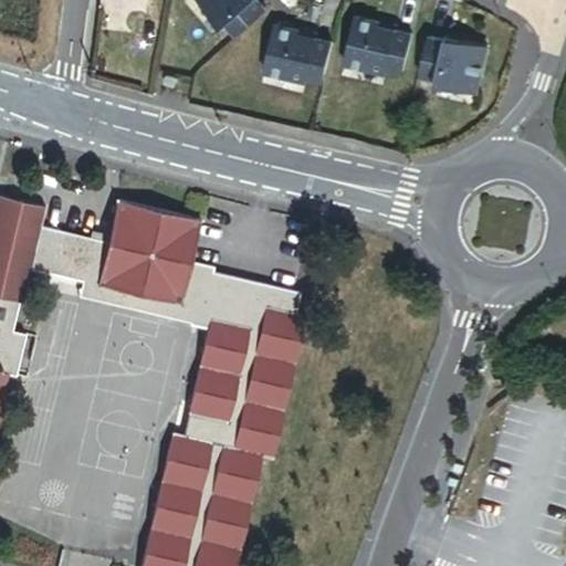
[(197,0),(222,27),(226,23),(237,37),(266,10),(257,0),(197,0)]
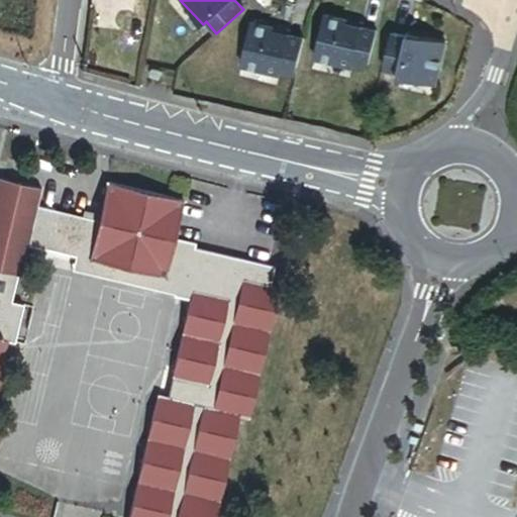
[(326,17),(317,60),(355,68),(356,64),(371,67),(378,31),(364,28),(347,25),(348,21),(326,17)]
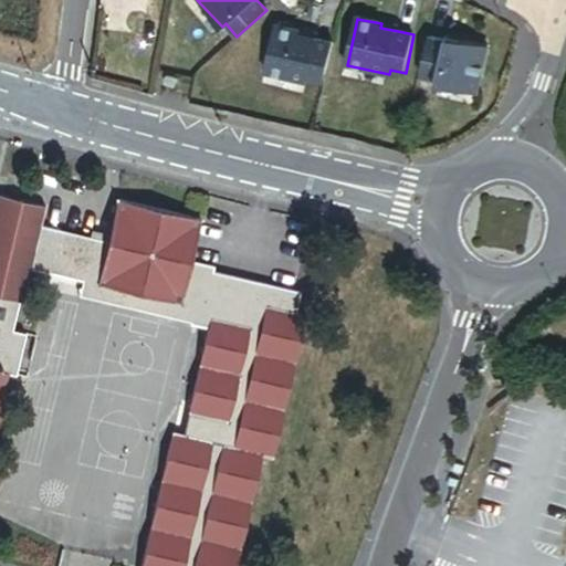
[(275,27),(265,74),(307,83),(308,79),(324,82),(333,43),(316,40),(300,37),(300,32),(275,27)]
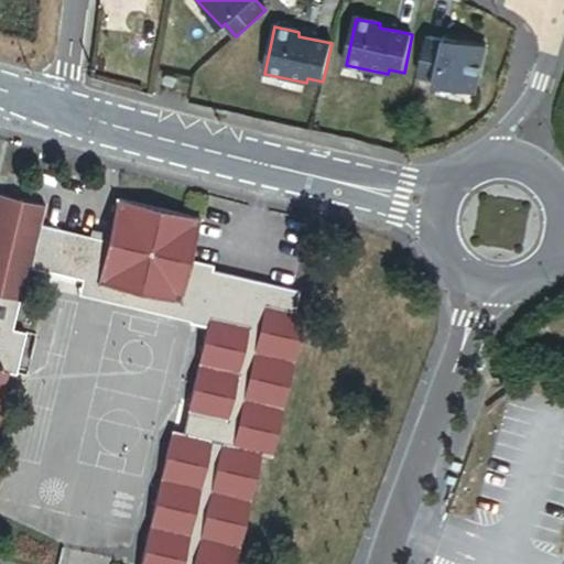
[(429,36),(421,74),(437,77),(436,83),(478,90),(487,44),(464,39),(463,43),(445,40),(429,36)]
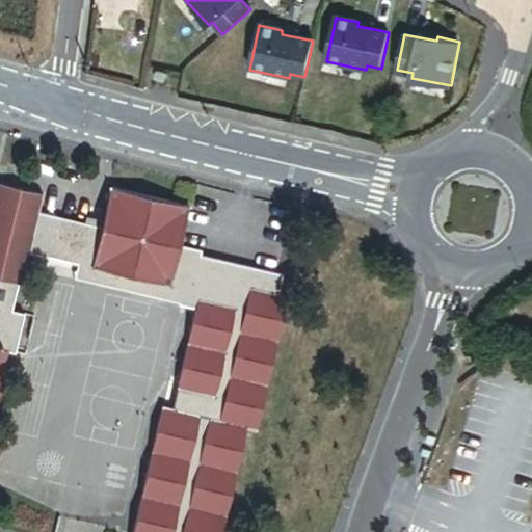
[(405,95),(394,92),(392,107),(403,109),(405,95)]
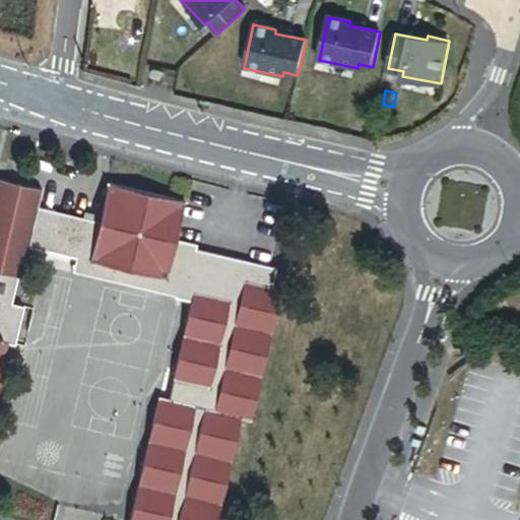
[(178,277),(174,298),(190,302),(173,382),(181,384),(176,403),(168,402),(157,399),(130,519),(216,519),(240,420),(250,423),(279,288),(269,286),(273,269),(192,251),(193,246),(172,241),(181,201),(105,184),(96,221),(34,208),(38,190),(0,181),(0,359),(4,340),(21,344),(30,306),(18,303),(22,280),(28,281),(36,249),(72,257),(76,258),(77,254),(89,257),(88,261),(166,278),(167,275),(178,277)]
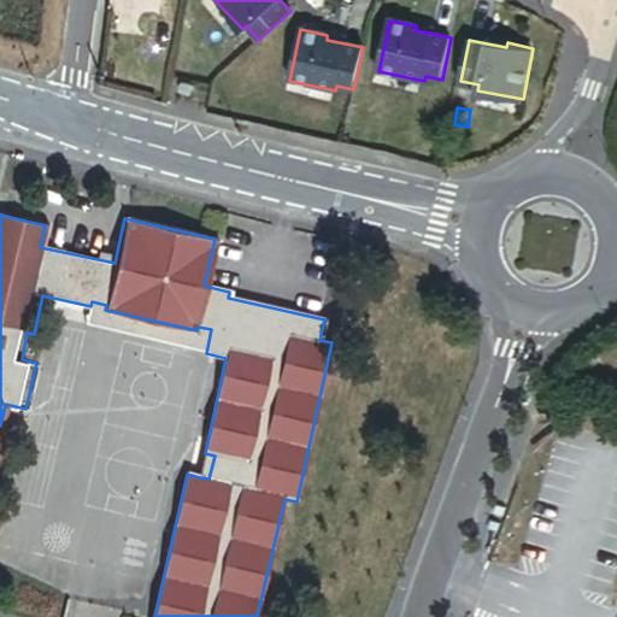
[(82,325),(206,353),(211,329),(198,327),(197,330),(105,310),(106,305),(92,301),(90,306),(86,305),(82,325)]
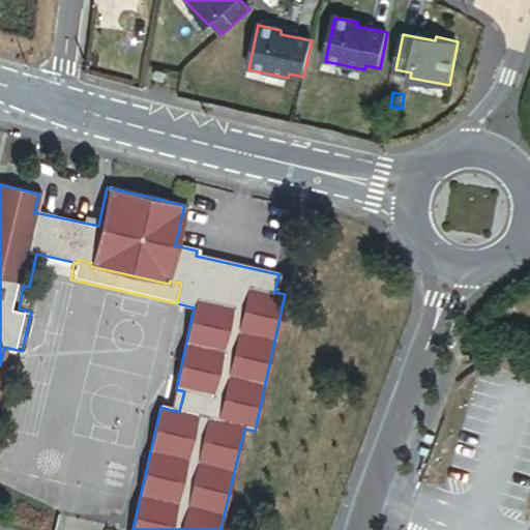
[(184,391),(176,389),(171,410),(179,411),(184,391)]
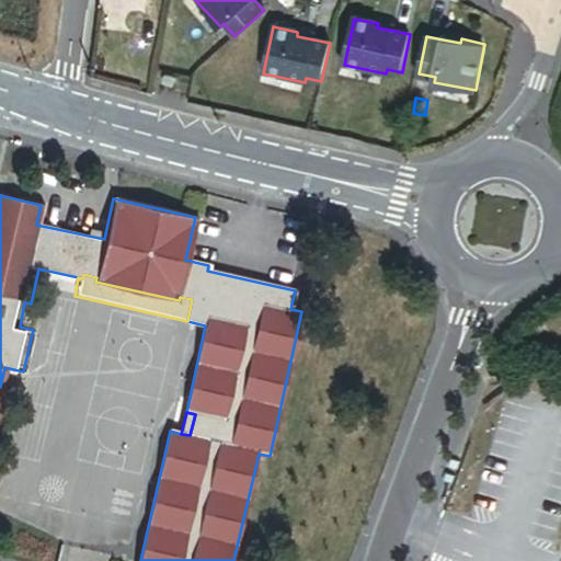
All buildings are outlined.
